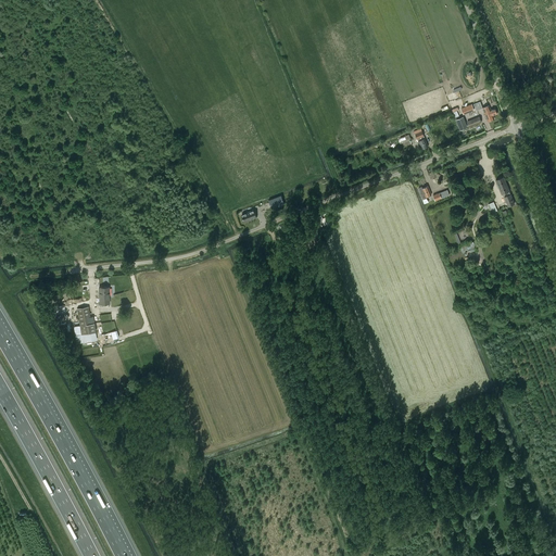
[(480,102),(474,104),(477,111),(483,108),(480,102)]
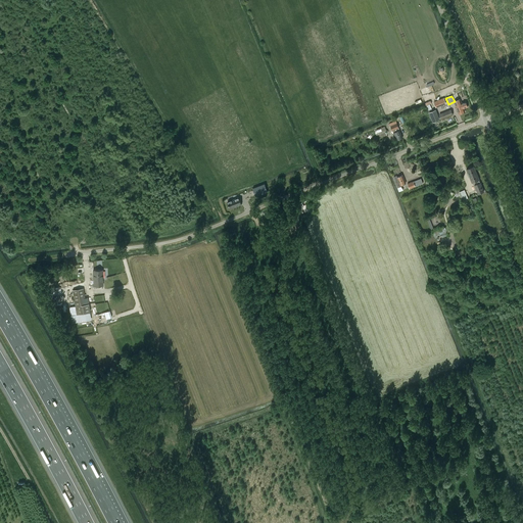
[(462,103),(460,99),(459,99),(455,101),(459,114),(465,112),(464,108),(467,107),(466,102),(462,103)]
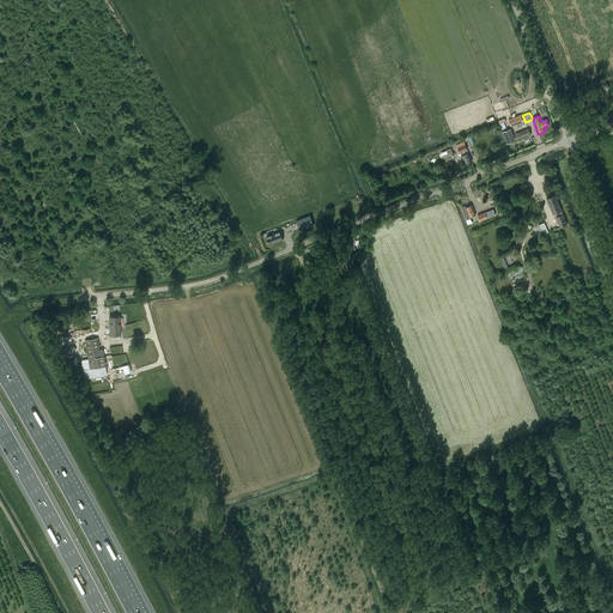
[(457,147),(457,149),(460,153),(467,150),(465,143),(463,141),(456,145),(457,147)]
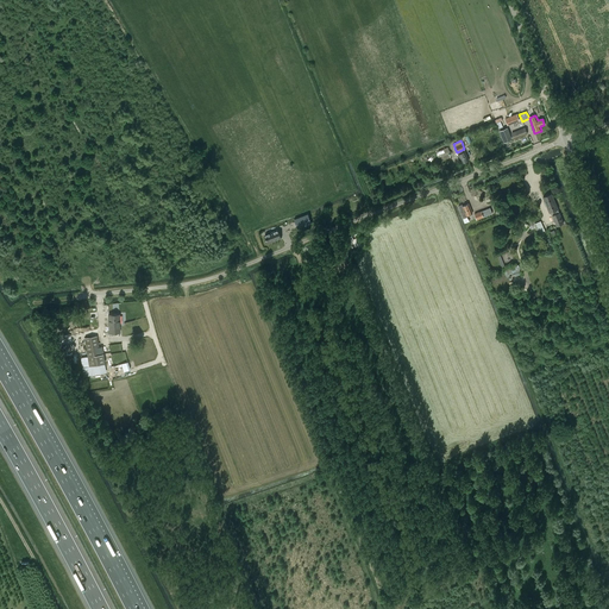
[(438,152),(435,154),(438,158),(450,152),(449,148),(438,151),(438,152)]
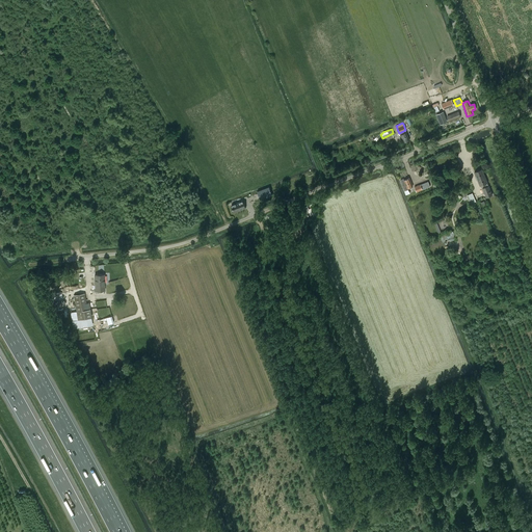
[(406,133),(405,130),(399,133),(400,135),(401,135),(404,143),(409,140),(406,133)]
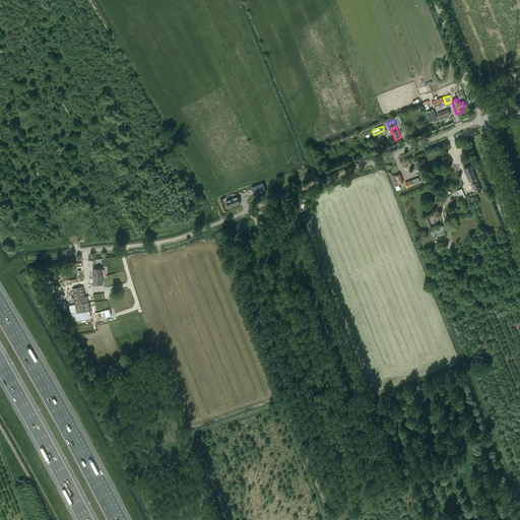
[(481,191),(476,179),(471,167),(464,169),(469,182),(473,180),(474,184),(472,185),(475,193),(481,191)]
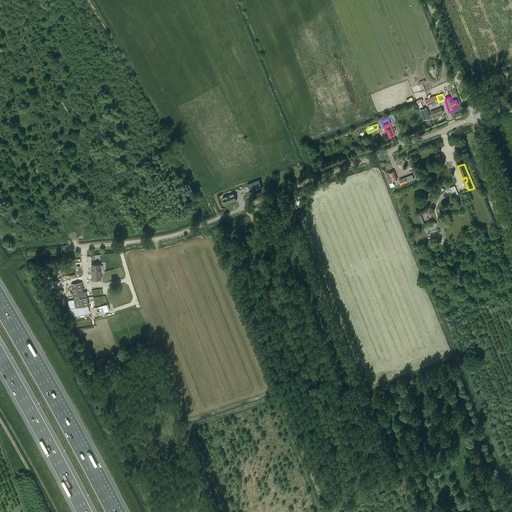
[(386,174),(386,175),(390,184),(393,183),(392,181),(397,179),(394,172),(389,174),(389,172),(386,174)]
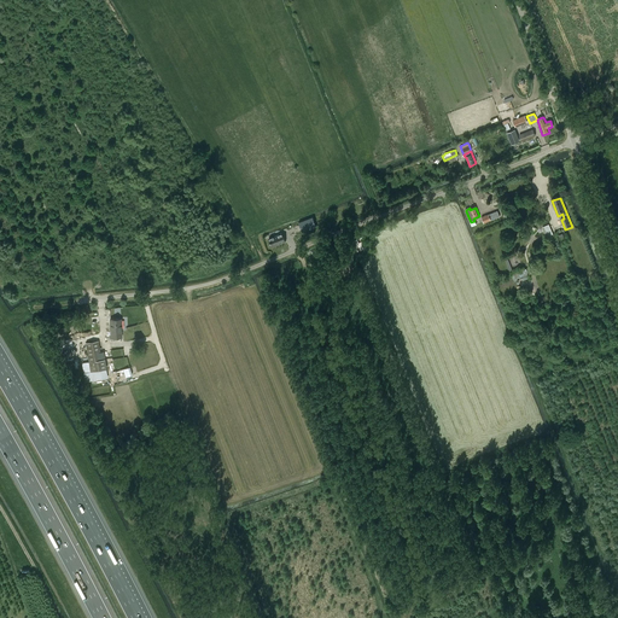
[(316,227),(313,217),(298,223),(302,232),(316,227)]
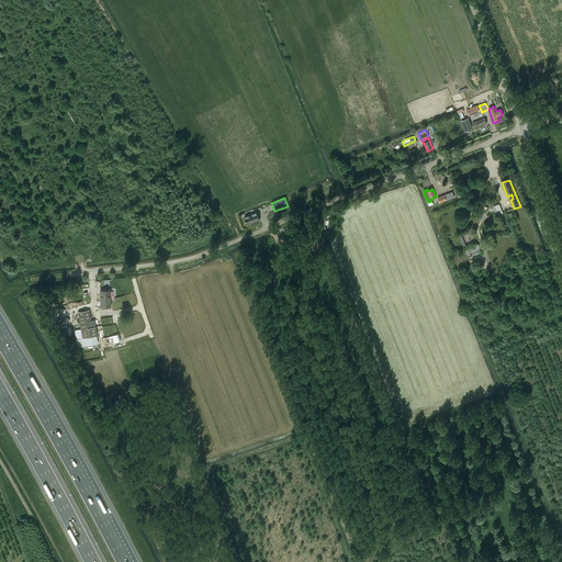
[(503,213),(499,204),(493,206),(497,216),(503,213)]
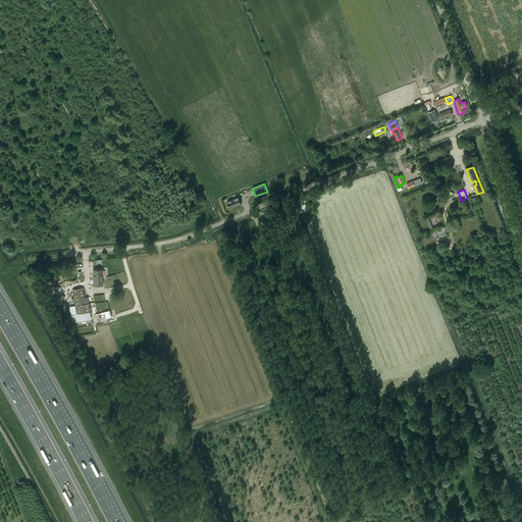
[(240,198),(225,203),(227,209),(242,204),(240,198)]
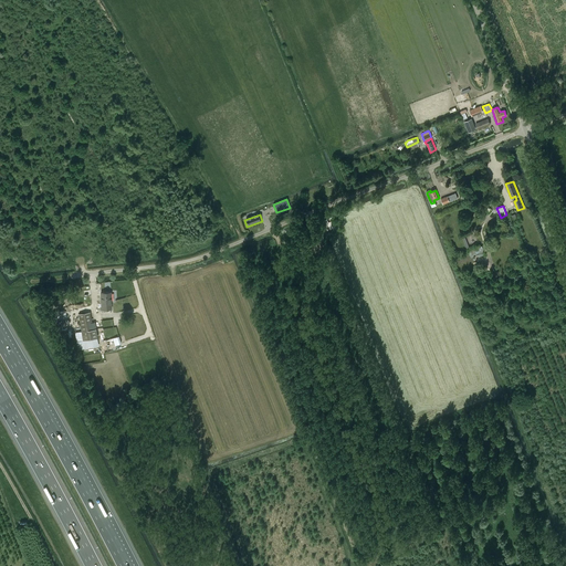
[(482,245),(470,251),(472,258),(477,257),(477,254),(479,258),(485,255),(482,245)]
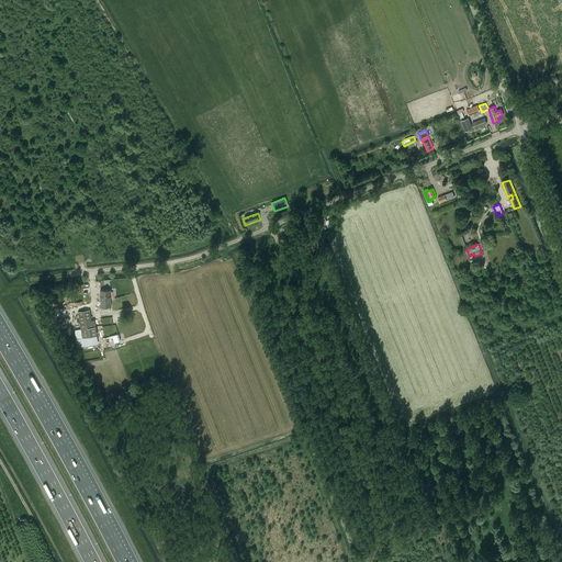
[(104,310),(104,307),(111,307),(111,291),(100,291),(101,307),(100,307),(101,310),(104,310)]
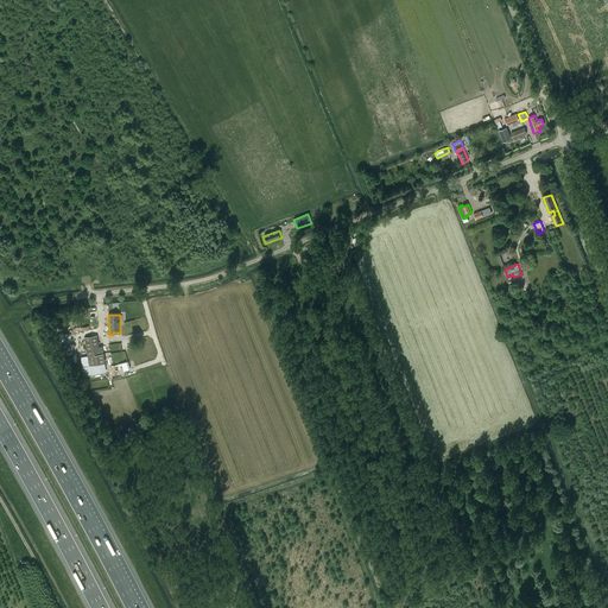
[(84,337),(89,366),(105,362),(103,353),(100,354),(96,335),(84,337)]
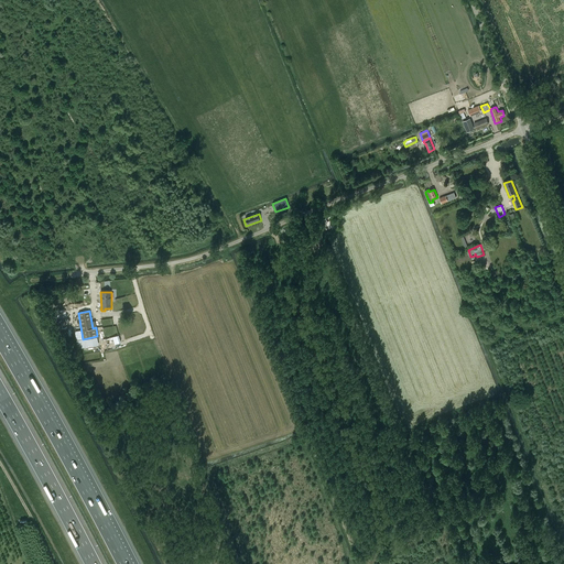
[(111,337),(115,345),(121,343),(118,335),(111,337)]
